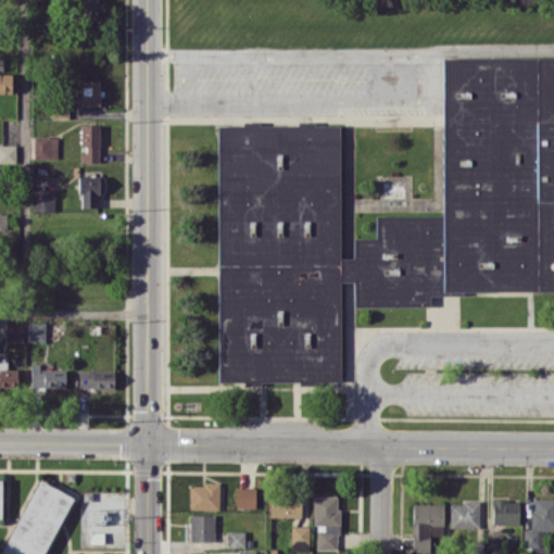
[(218,127),(244,127),(244,123),(262,123),(262,126),(300,127),(300,123),(316,123),(316,127),(341,127),(342,259),(355,259),(355,239),(377,239),(377,217),(444,216),(444,60),(553,59),(553,292),(464,292),(464,297),(431,297),(431,307),(355,307),(355,284),(342,282),(342,383),(316,382),(316,387),(301,387),(301,382),(262,382),(262,387),(246,387),(246,383),(221,383),(218,127)]
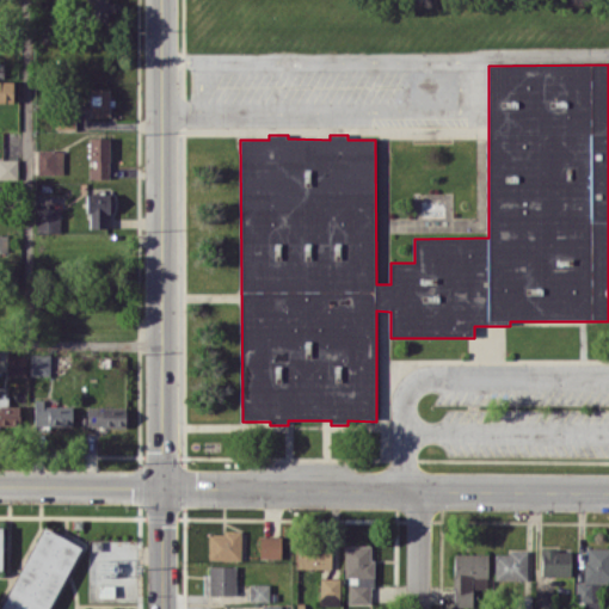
[(16,82),(0,82),(0,104),(14,104),(16,82)]
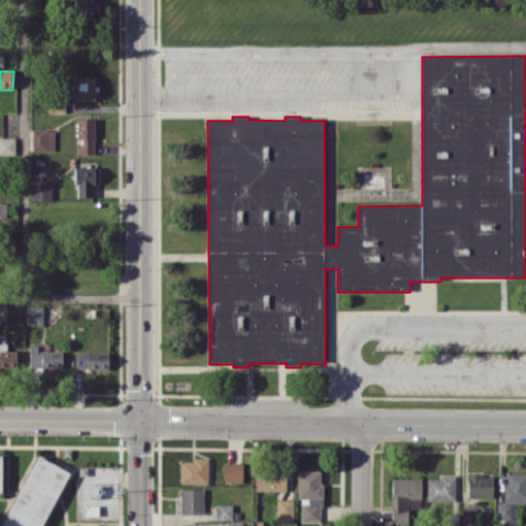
[(97,77),(80,77),(79,102),(98,103),(98,87),(97,87),(97,77)]
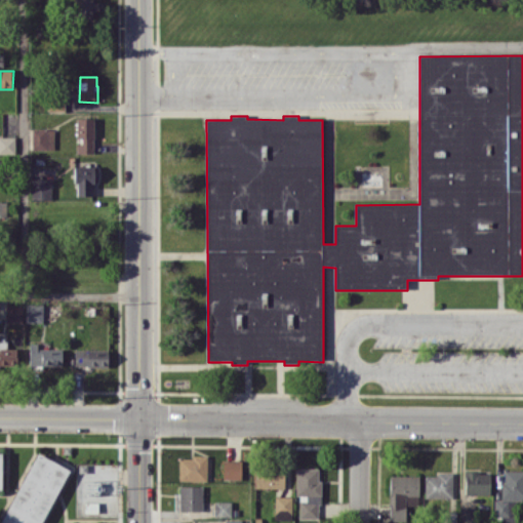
[(77,154),(94,155),(95,120),(78,119),(77,154)]
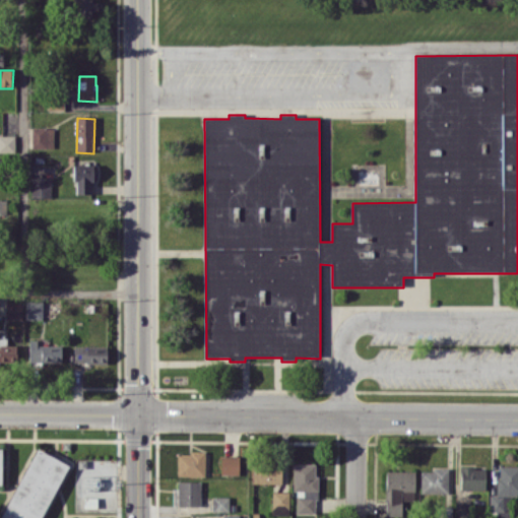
[(55,149),(55,129),(33,129),(33,149),(55,149)]
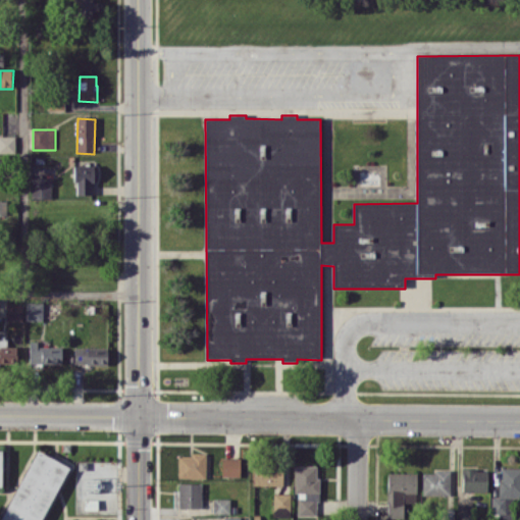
[(0,154),(17,155),(17,138),(0,137),(0,154)]
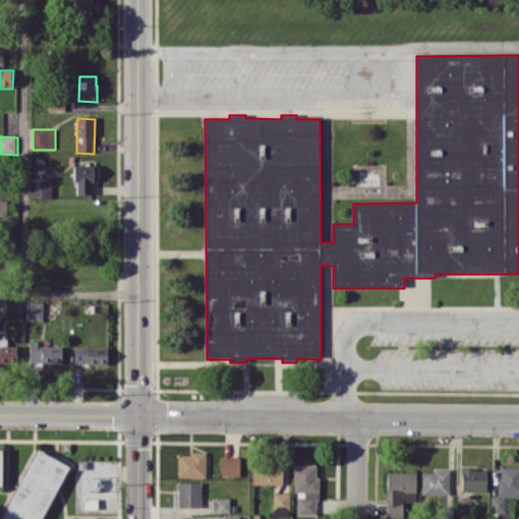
[(76,196),(93,196),(92,183),(96,183),(96,167),(76,167),(76,196)]
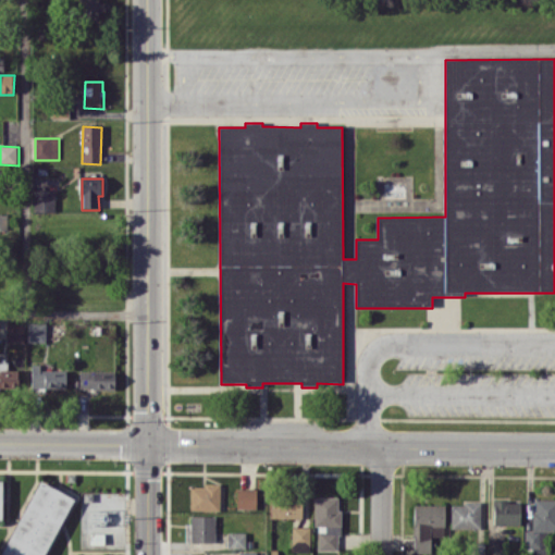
[(57,212),(57,192),(35,192),(35,213),(57,212)]
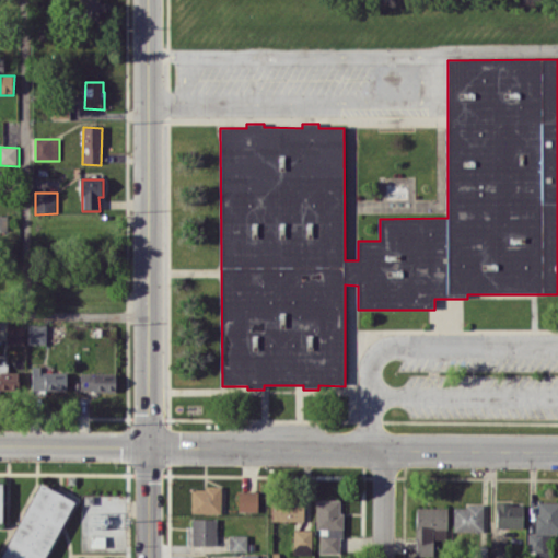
[(8,216),(0,216),(0,233),(9,233),(8,216)]
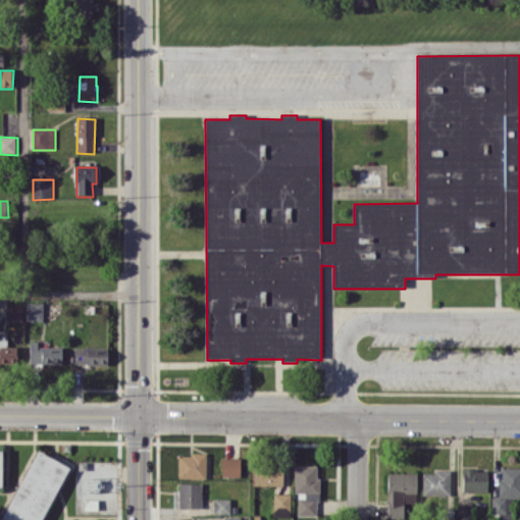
[(24,305),(7,304),(7,322),(23,322),(24,305)]
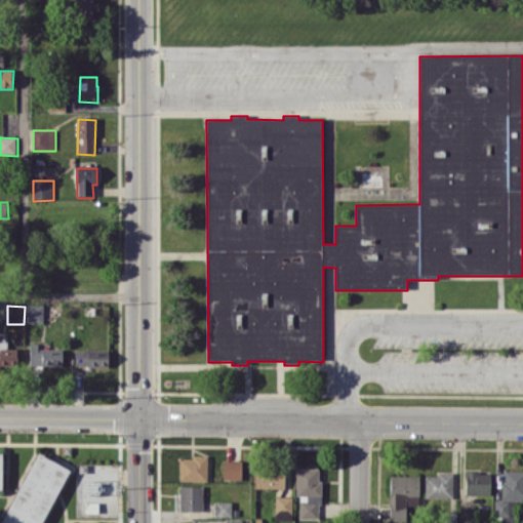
[(28,324),(45,324),(45,306),(28,306),(28,324)]
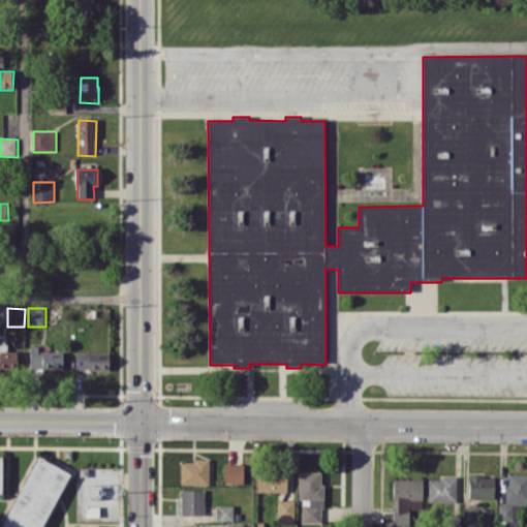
[(31,370),(64,371),(64,353),(39,352),(39,347),(31,347),(31,370)]
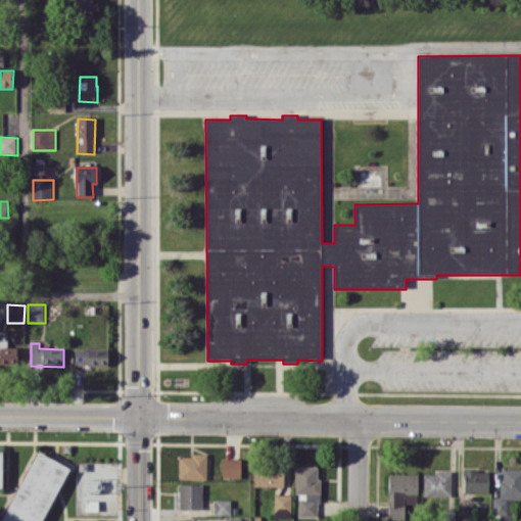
[(0,365),(18,366),(18,348),(0,347),(0,365)]
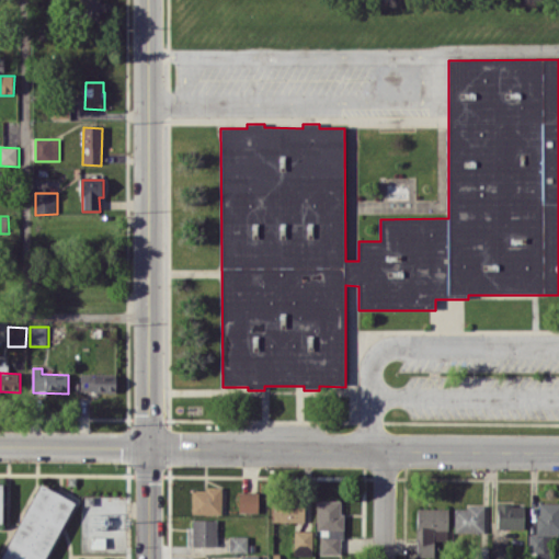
[(81,394),(117,394),(117,375),(81,375),(81,394)]
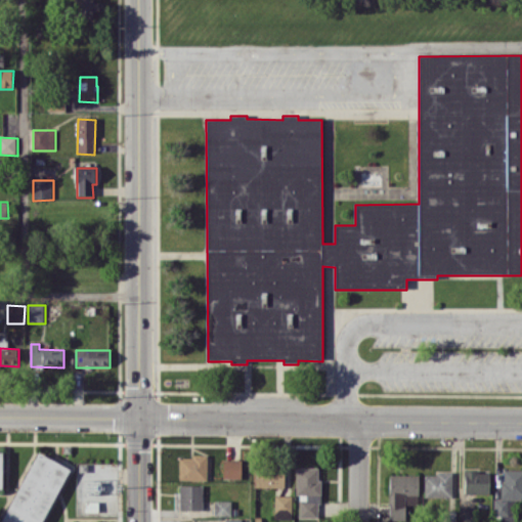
[(43,521),(71,469),(38,452),(2,521),(43,521)]
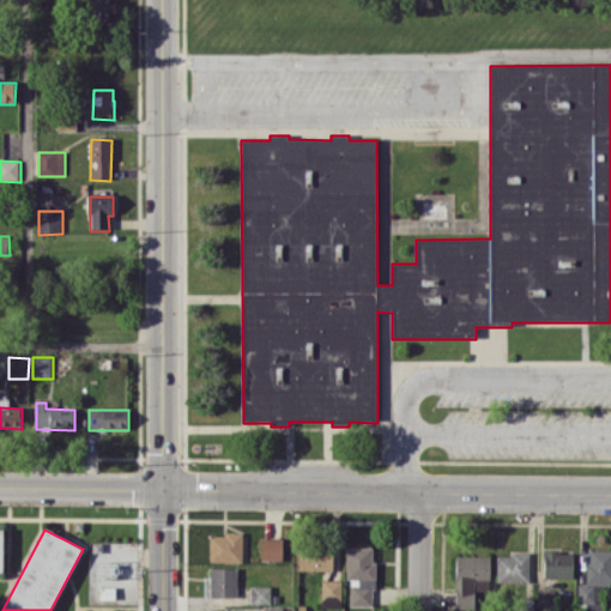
[(211,563),(243,563),(243,536),(212,536),(211,563)]
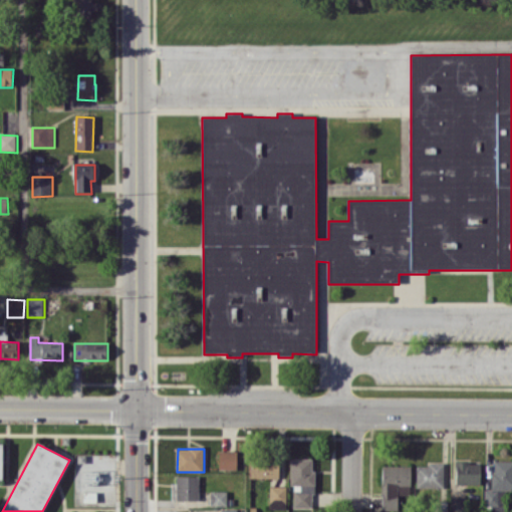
[(238,471),(238,452),(220,452),(220,471),(238,471)]
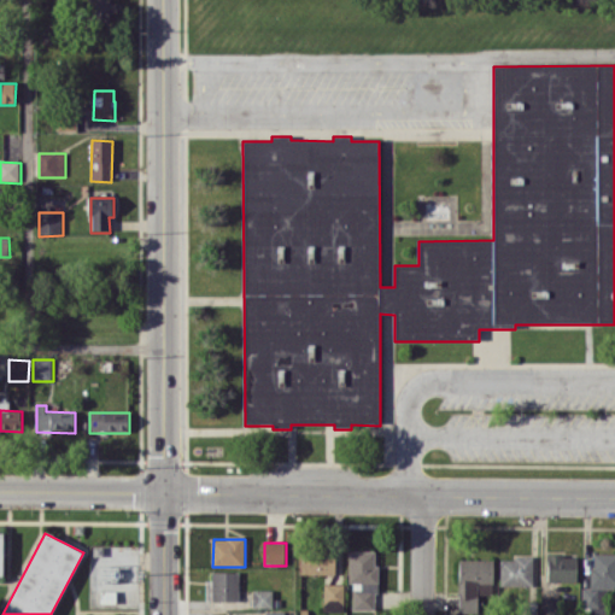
[(302,575),(337,577),(338,552),(303,551),(302,575)]
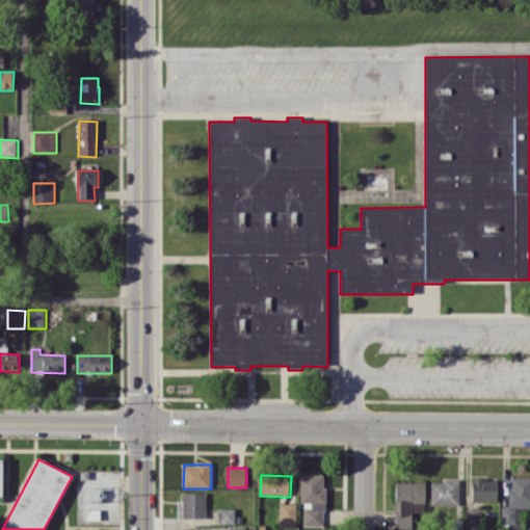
[(325,476),(301,475),(301,505),(305,505),(305,527),(324,527),(325,476)]
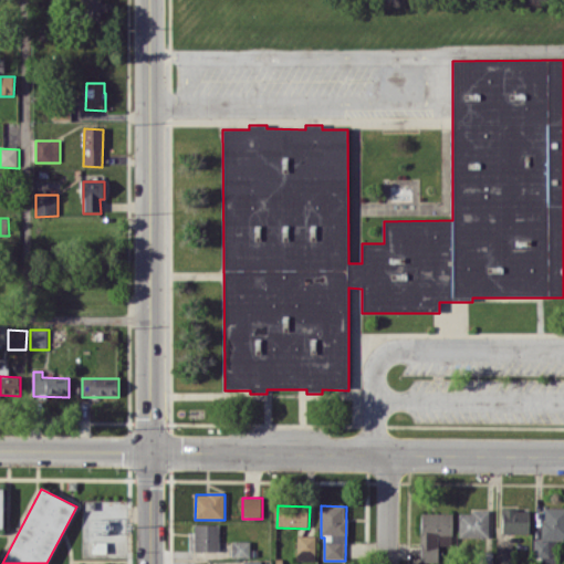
[(563,508),(543,509),(543,541),(535,541),(535,563),(559,563),(559,543),(563,543),(563,508)]
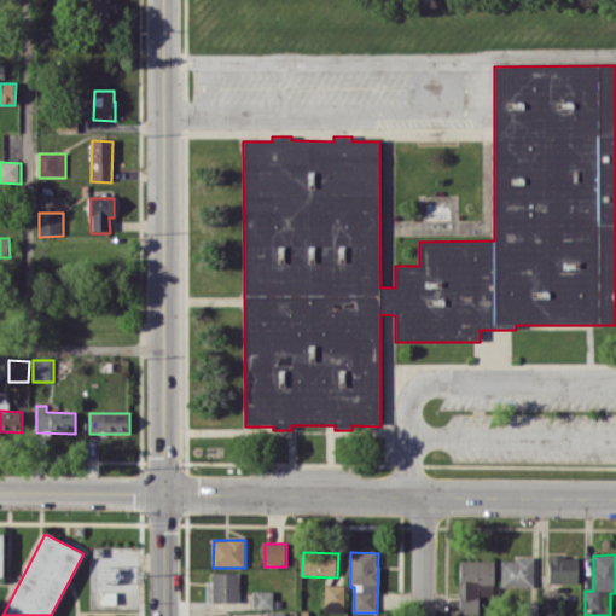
[(579,585),(579,558),(550,558),(550,583),(579,585)]
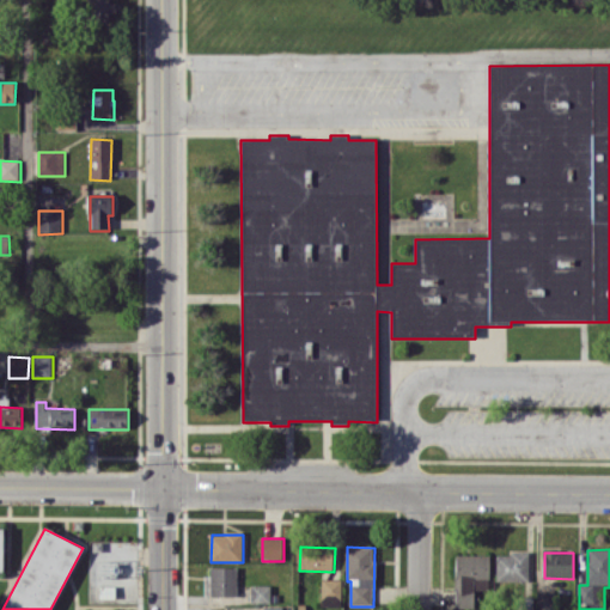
[(498,583),(530,583),(530,554),(498,555),(498,583)]
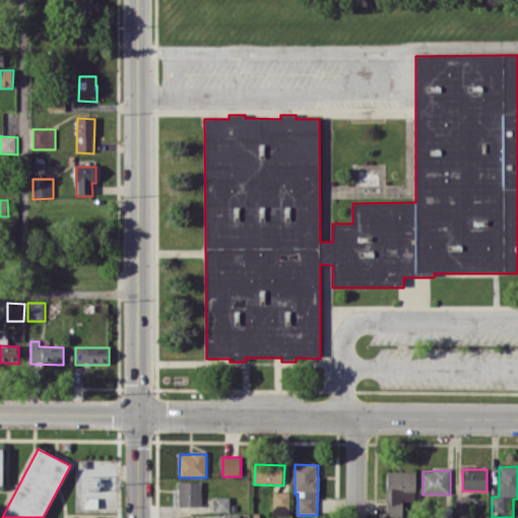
[(403,494),(417,493),(416,472),(387,472),(388,517),(404,517),(403,494)]
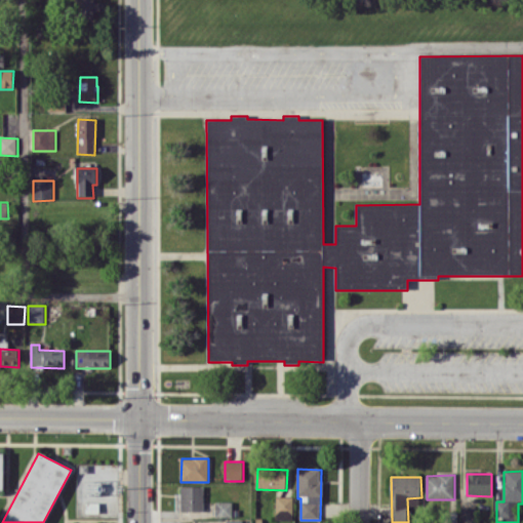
[(204,487),(182,487),(182,513),(204,512),(204,487)]
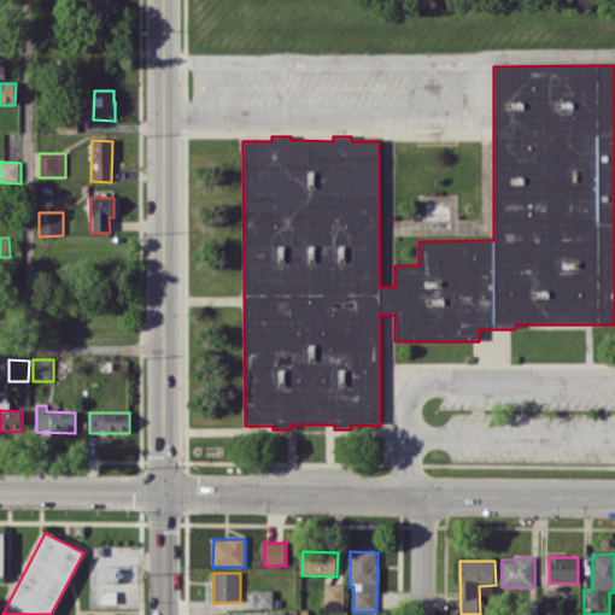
[(345,585),(324,586),(326,614),(345,614),(345,585)]
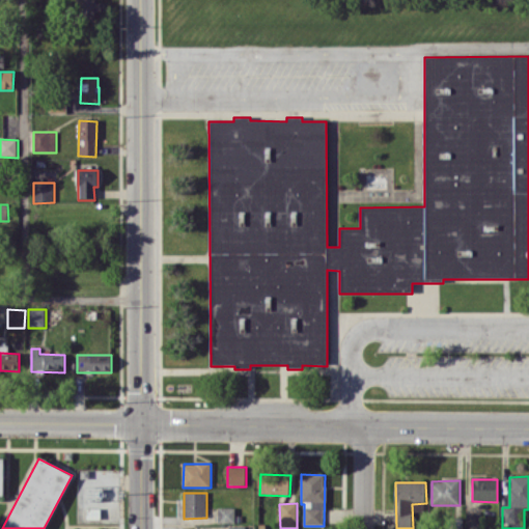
[(219,524),(235,524),(235,509),(219,509),(219,524)]
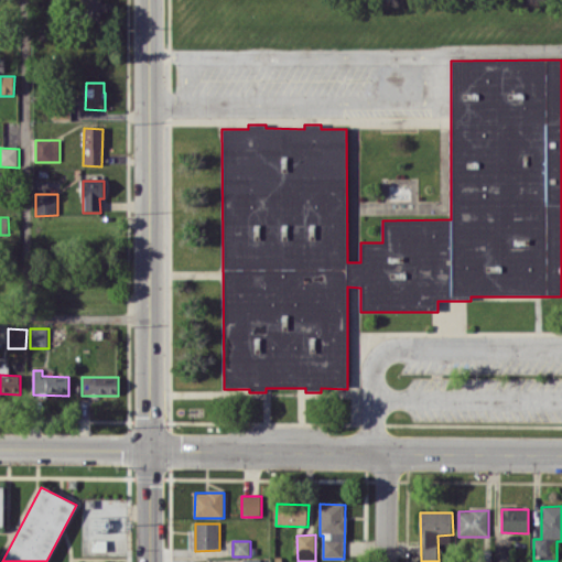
[(511,561),(512,547),(496,547),(495,561),(511,561)]
